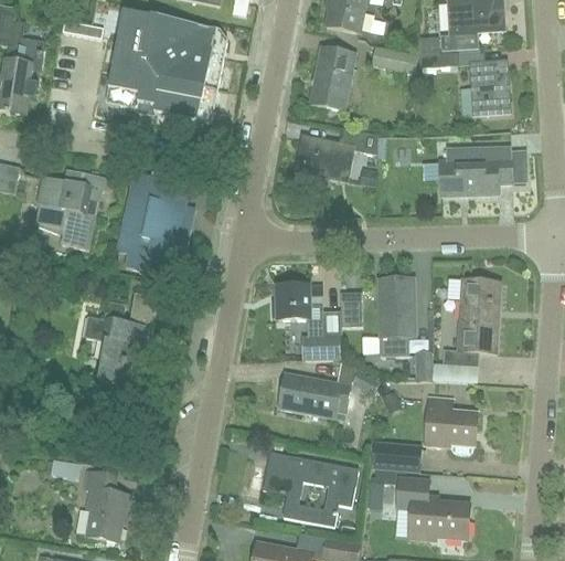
[(232,0),(231,11),(245,14),(247,0),(232,0)]
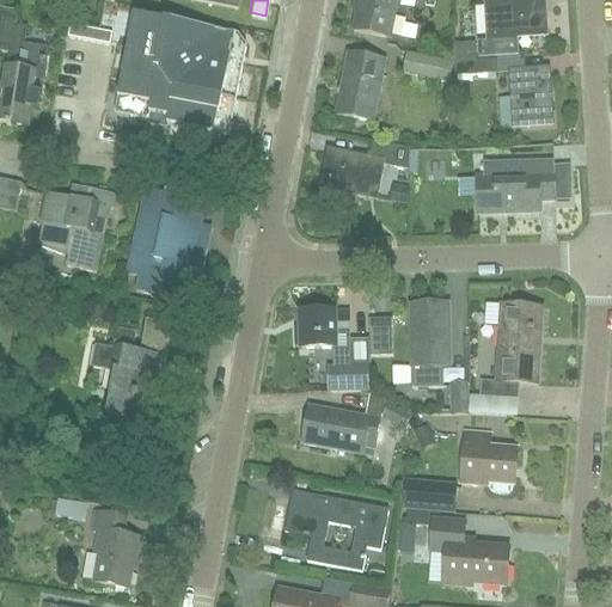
[(357,0),(353,26),(389,34),(395,0),(357,0)]
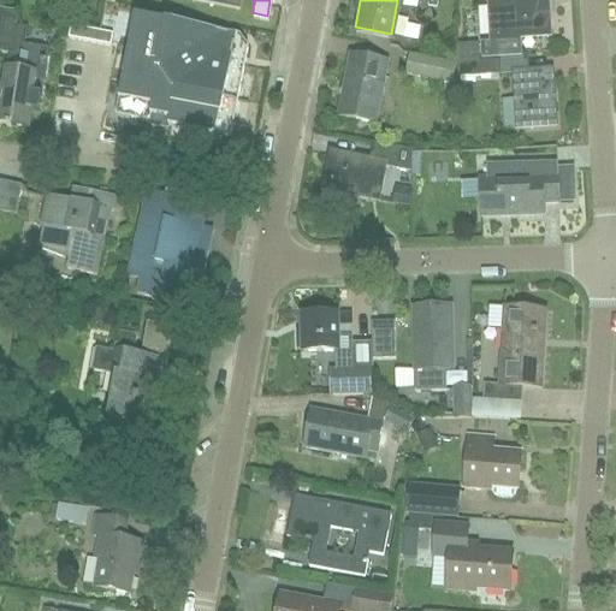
[(491,0),(492,36),(480,36),(481,52),(529,49),(528,31),(550,30),(546,0),(491,0)]
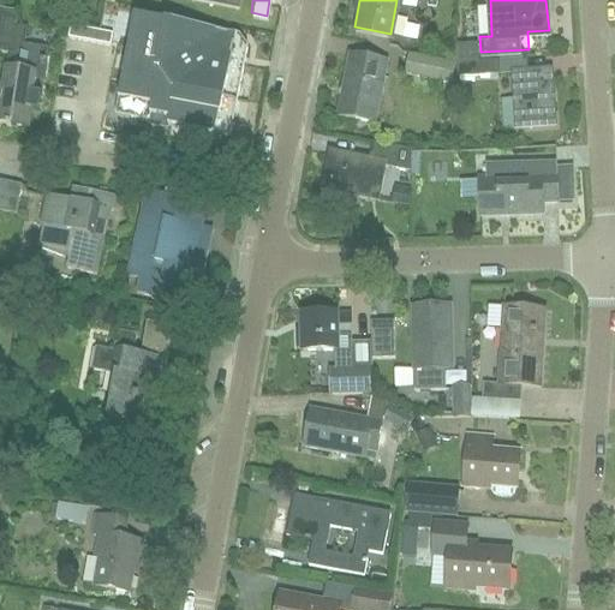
[(18,7),(3,4),(0,18),(0,47),(9,49),(6,64),(6,63),(0,96),(0,120),(27,125),(30,105),(40,106),(42,88),(33,87),(35,73),(45,75),(49,43),(24,39),(27,22),(16,21),(18,7)]
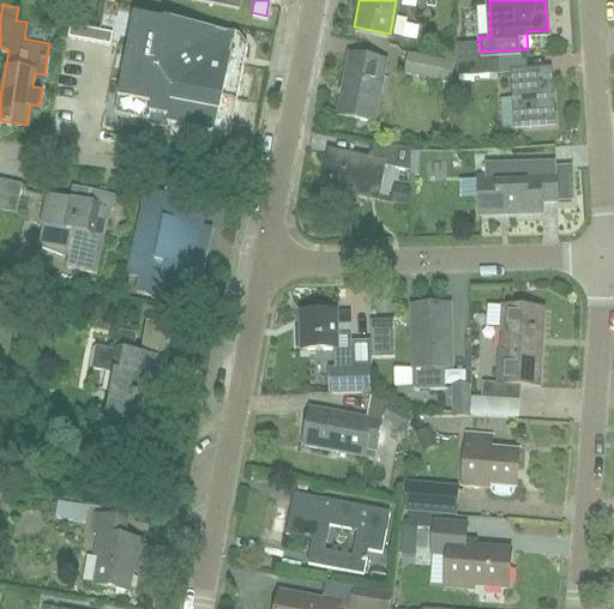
[(120,6),(101,107),(134,113),(136,109),(155,113),(154,116),(215,130),(233,37),(232,37),(227,30),(227,28),(221,26),(120,6)]
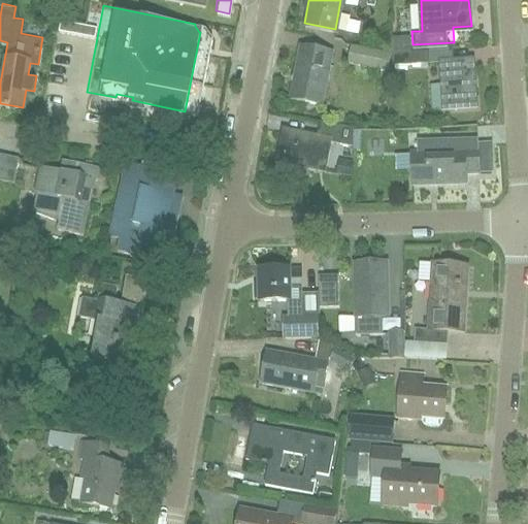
[(61,19),(59,28),(69,30),(71,21),(61,19)]
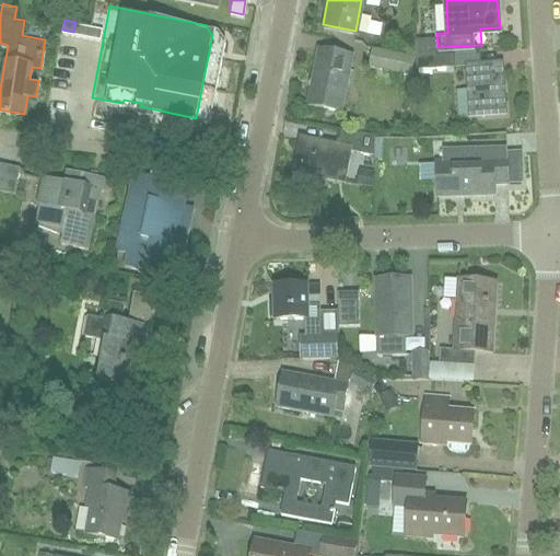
[(76,22),(73,32),(81,34),(82,23),(76,22)]
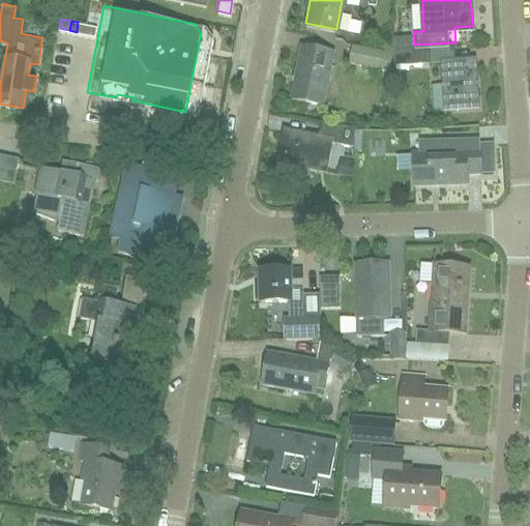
[(78,22),(77,32),(83,33),(85,23),(78,22)]
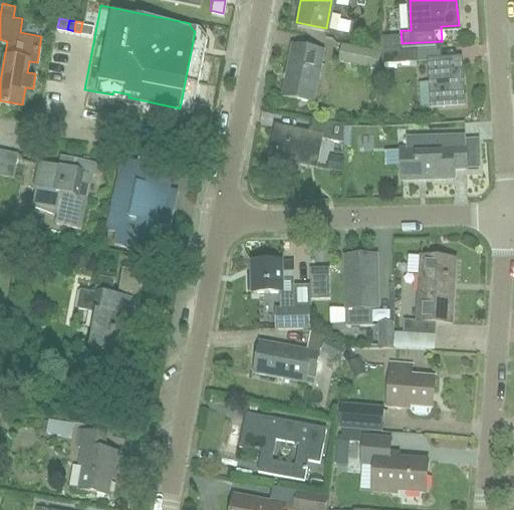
[(82,22),(80,32),(86,33),(88,23),(82,22)]
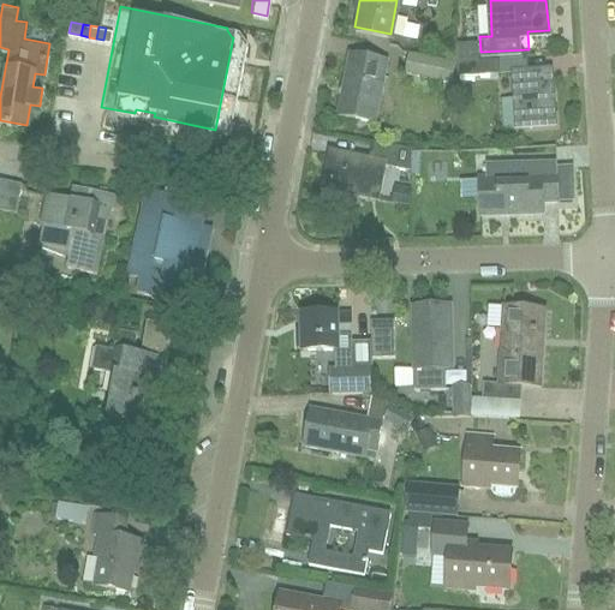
[(106,28),(103,40),(111,41),(113,29),(106,28)]
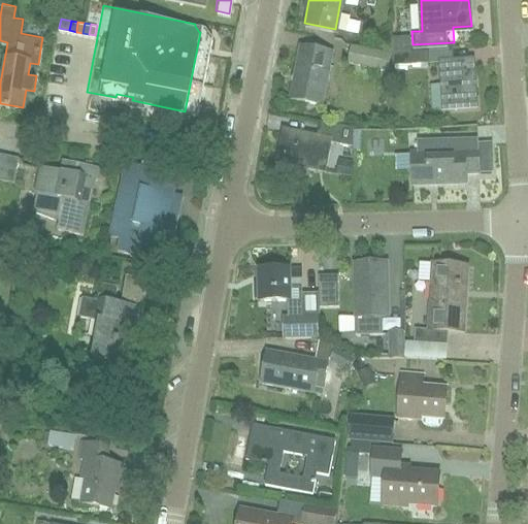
[(347,60),(387,68),(391,50),(351,41),(347,60)]
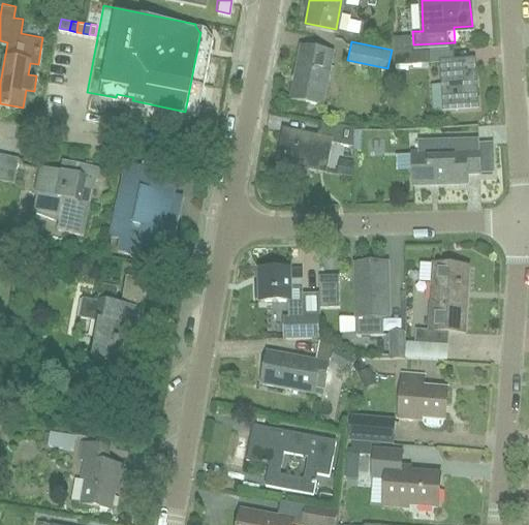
[(301,42),(290,95),(321,101),(332,49),(301,42)]
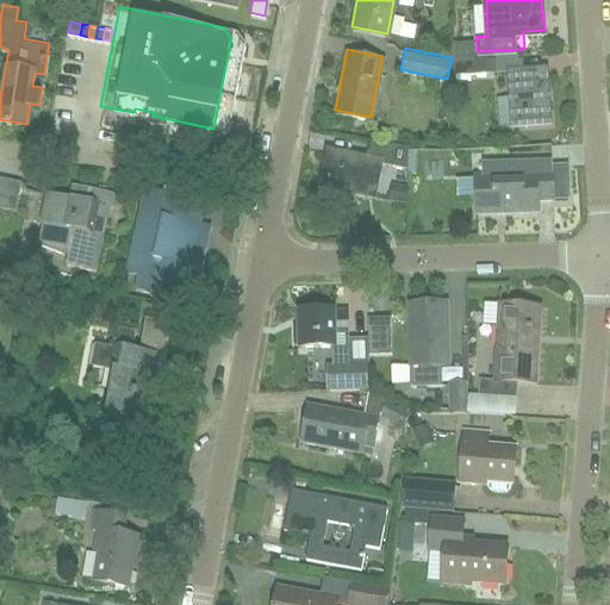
[(452,57),(453,72),(495,69),(493,55),(452,57)]
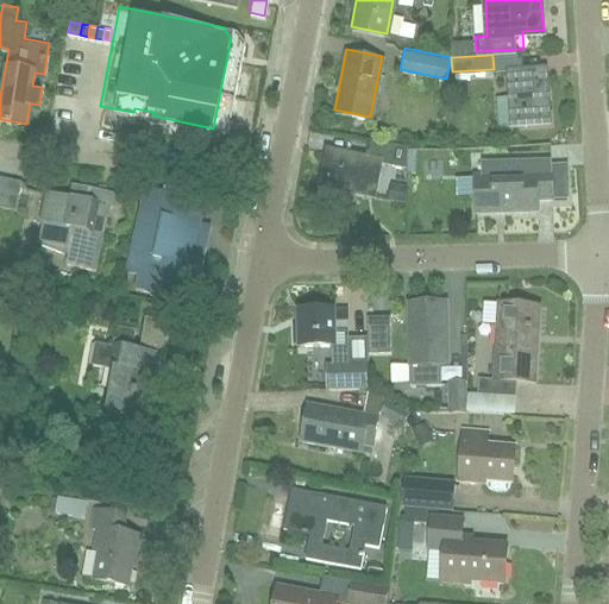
[(509,68),(513,121),(548,119),(545,65),(509,68)]
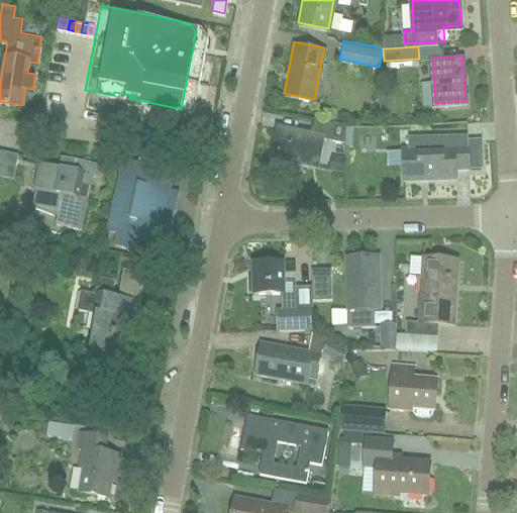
[(272,155),(307,162),(309,151),(318,154),(322,133),(344,138),(347,122),(314,116),(311,131),(278,124),(272,155)]
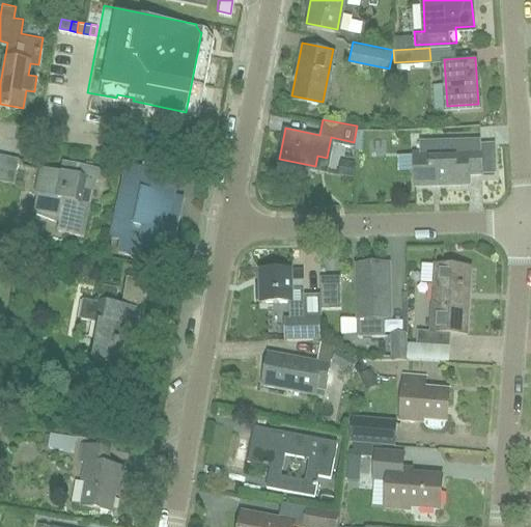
[(399,125),(398,144),(419,144),(420,126),(399,125)]
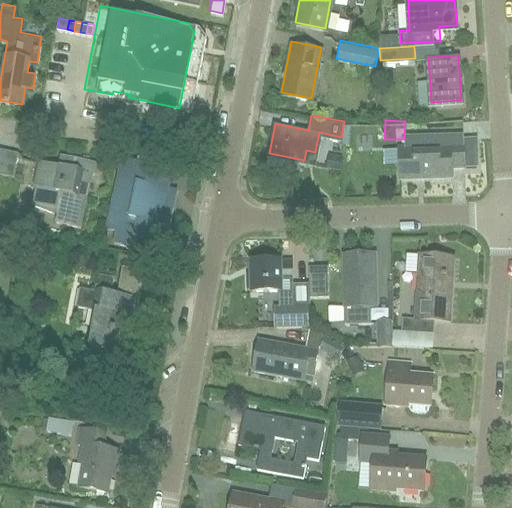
[(400,176),(452,174),(451,165),(464,165),(463,139),(449,139),(449,144),(399,145),(400,176)]
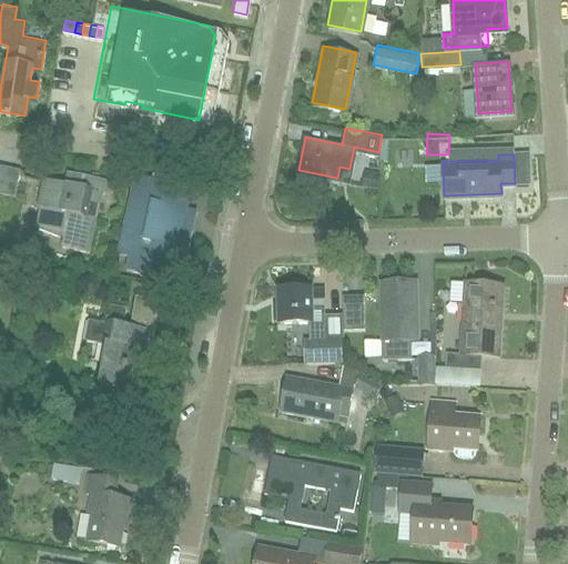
[(0,190),(14,193),(20,167),(0,162),(0,190)]
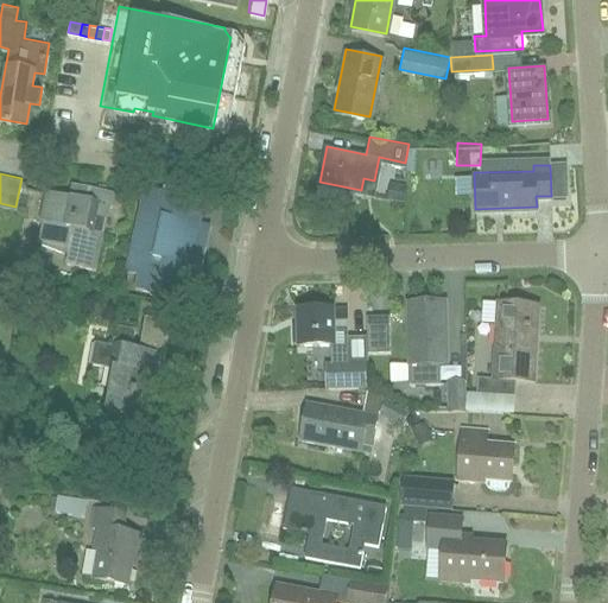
[(203,197),(207,183),(165,173),(163,189),(203,197)]
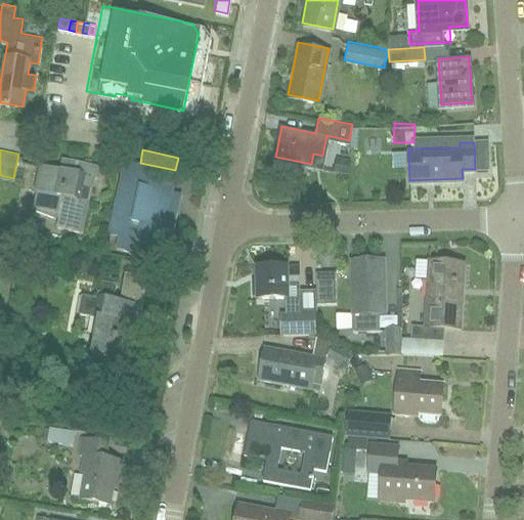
[(82,230),(96,163),(78,159),(60,156),(58,166),(41,162),(40,163),(44,164),(38,187),(35,187),(31,208),(58,217),(56,225),(82,230)]
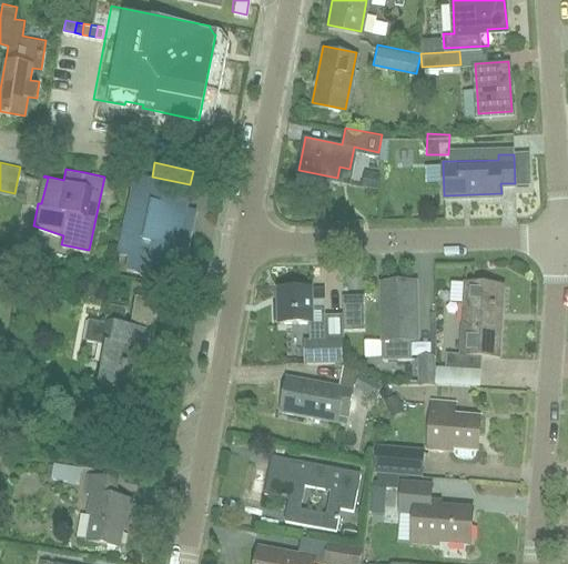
[(377,187),(381,171),(371,169),(367,184),(377,187)]
